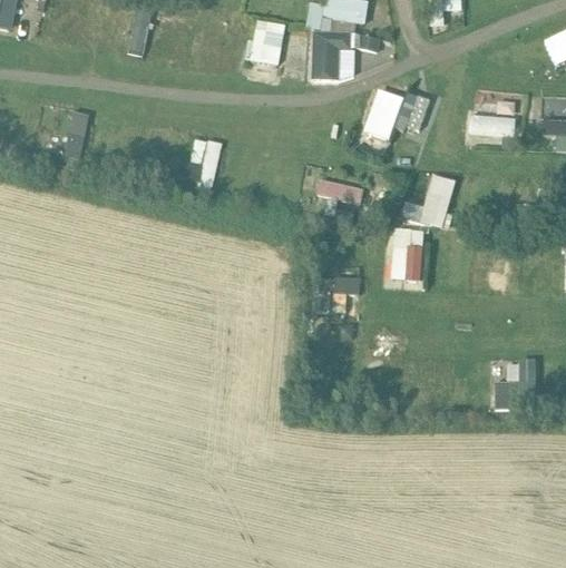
[(0,27),(13,28),(16,0),(0,0),(0,27)]
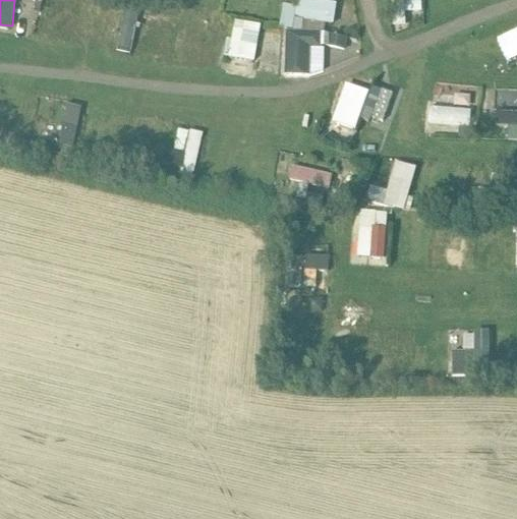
[(303,26),(303,19),(336,21),(336,0),(295,0),(295,1),(281,1),(280,25),(303,26)]
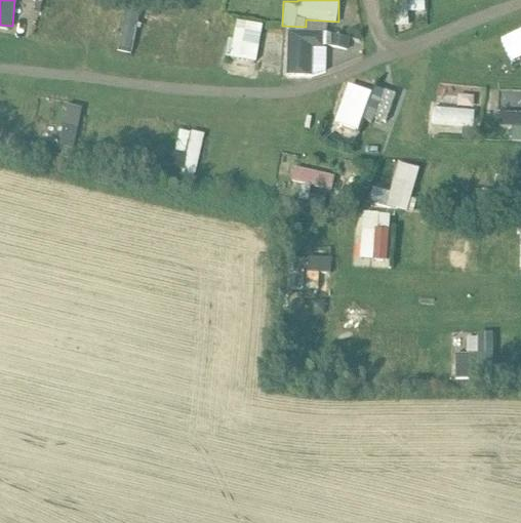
[(393,0),(394,10),(425,9),(424,0),(393,0)]
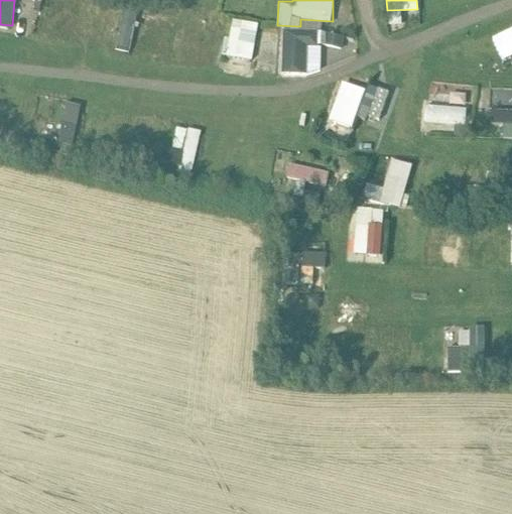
[(132,50),(133,14),(115,14),(114,50),(132,50)]
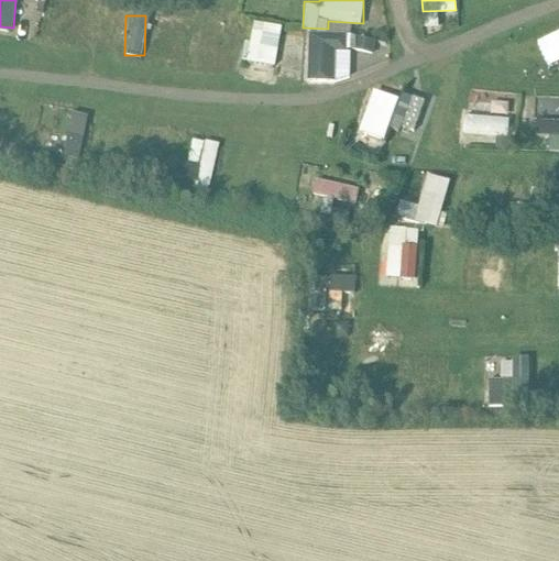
[(243,62),(241,79),(274,83),(280,22),(230,18),(229,35),(242,36),(240,61),(243,62)]
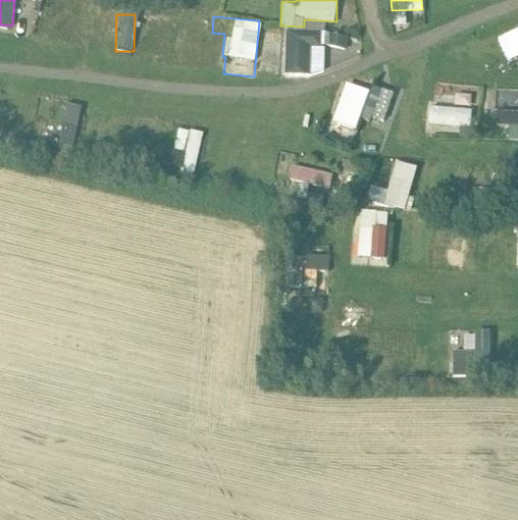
[(326,33),(323,44),(342,48),(344,38),(326,33)]
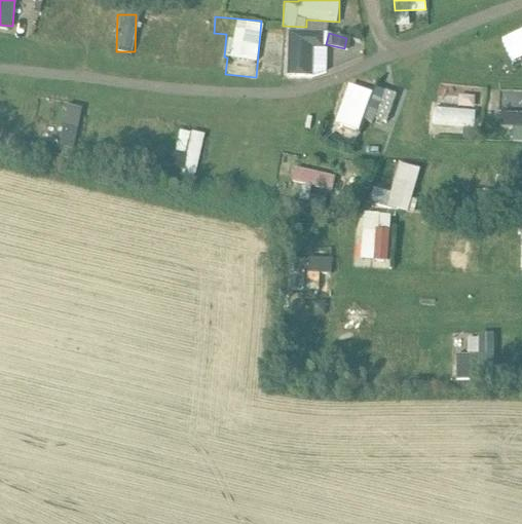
[(348,81),(335,121),(360,131),(374,90),(348,81)]
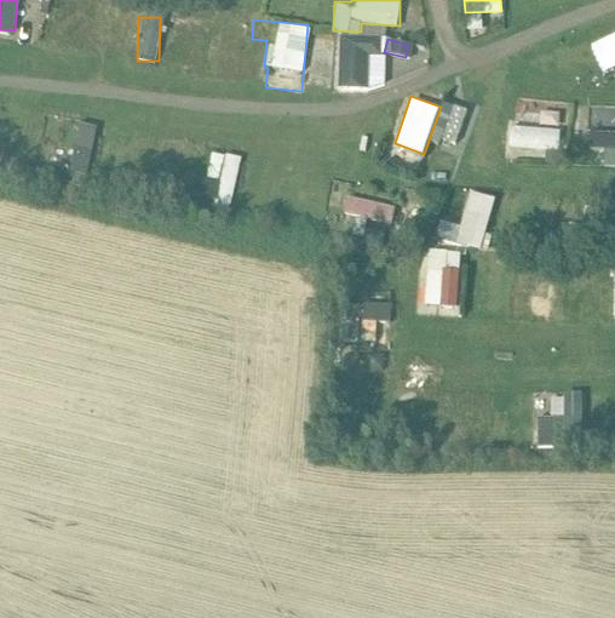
[(448,106),(436,139),(450,144),(463,110),(448,106)]
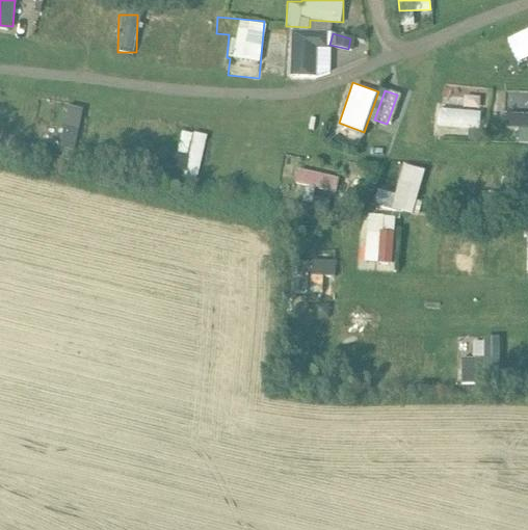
[(439,95),(439,125),(480,126),(480,96),(439,95)]
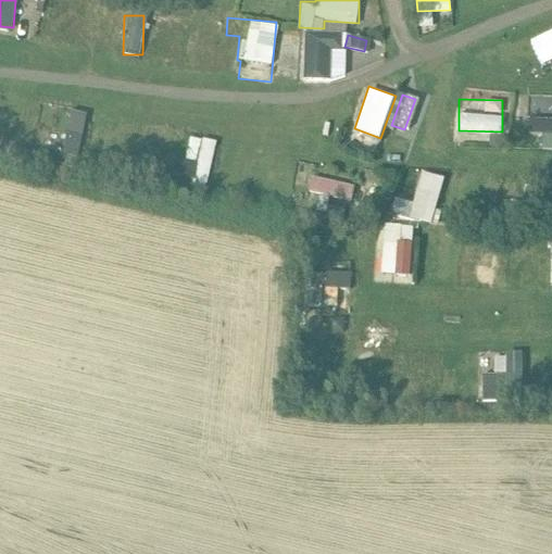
[(542,133),(542,148),(551,148),(551,116),(527,116),(527,133),(542,133)]
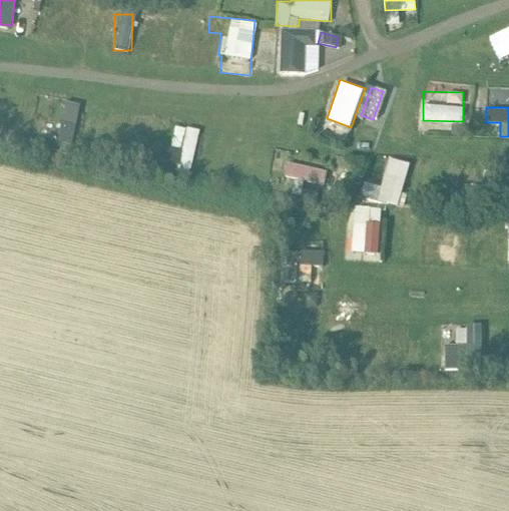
[(341,141),(348,129),(324,116),(318,129),(341,141)]
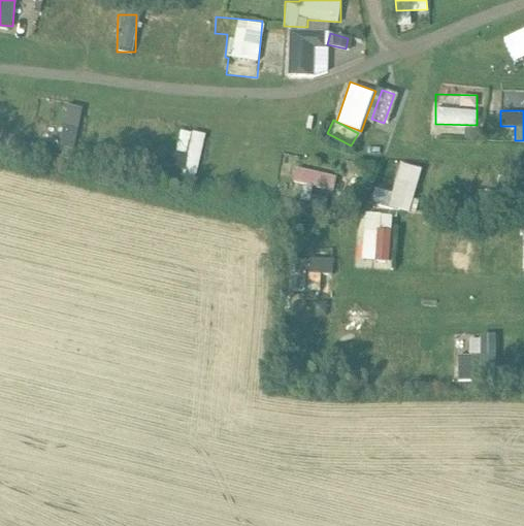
[(195,178),(203,132),(176,127),(168,173),(195,178)]
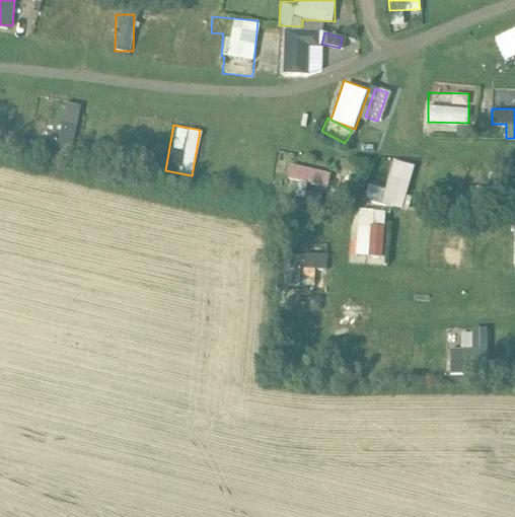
[(137,149),(133,165),(144,168),(148,153),(137,149)]
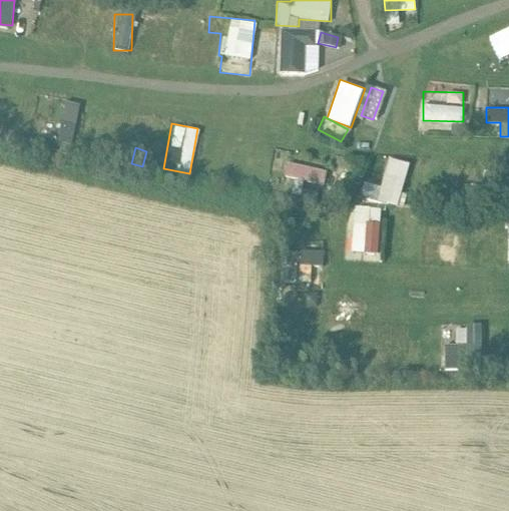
[(288,154),(285,175),(326,181),(329,160),(288,154)]
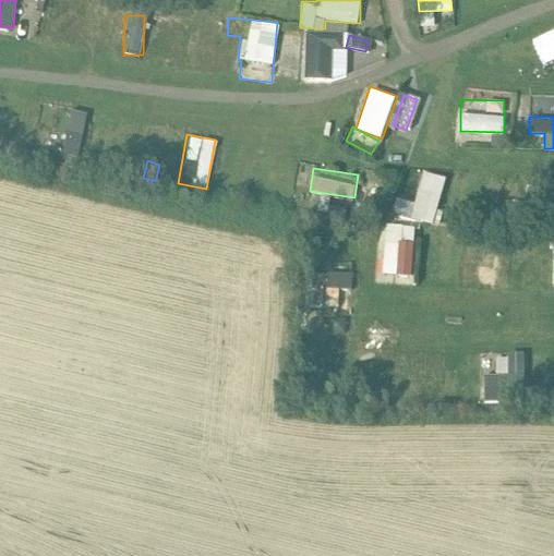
[(433,225),(447,177),(422,169),(413,200),(396,195),(392,213),(433,225)]
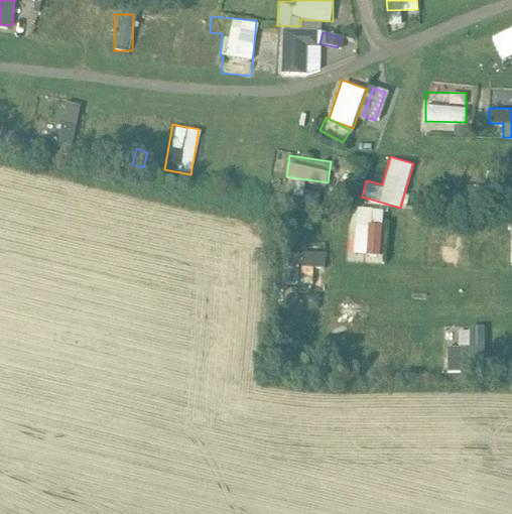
[(455,198),(452,212),(462,214),(465,200),(455,198)]
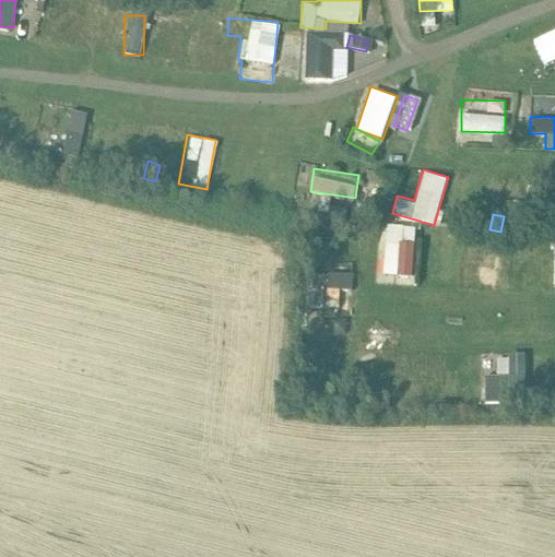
[(372,276),(413,276),(414,225),(385,225),(385,261),(373,261),(372,276)]
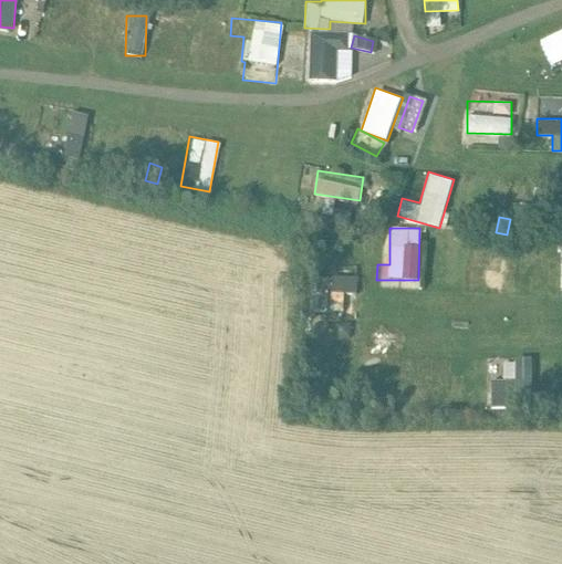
[(333,323),(333,336),(345,336),(346,323),(333,323)]
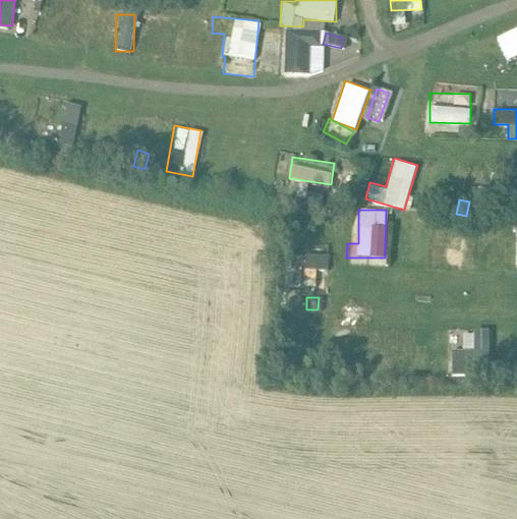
[(285,354),(284,365),(295,366),(296,358),(292,354),(285,354)]
